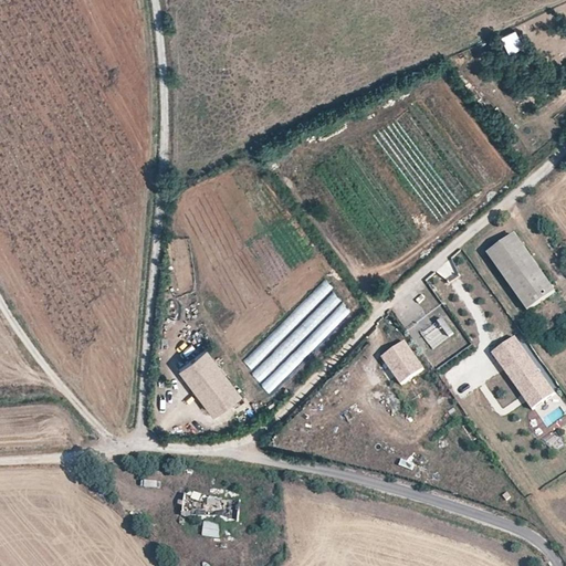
[(387,113),(379,118),(392,138),(400,133),(387,113)]
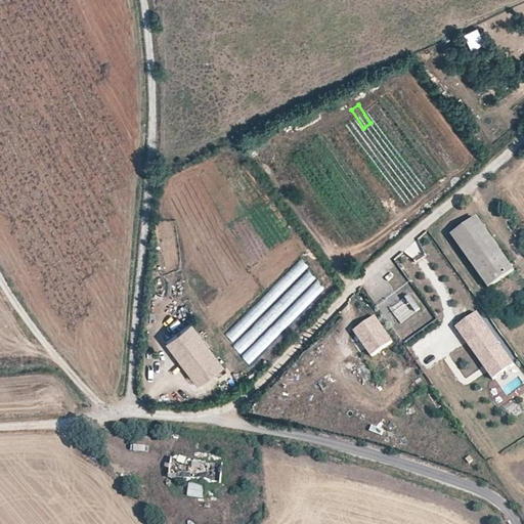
[(476,215),(450,232),(486,286),(512,268),(476,215)]
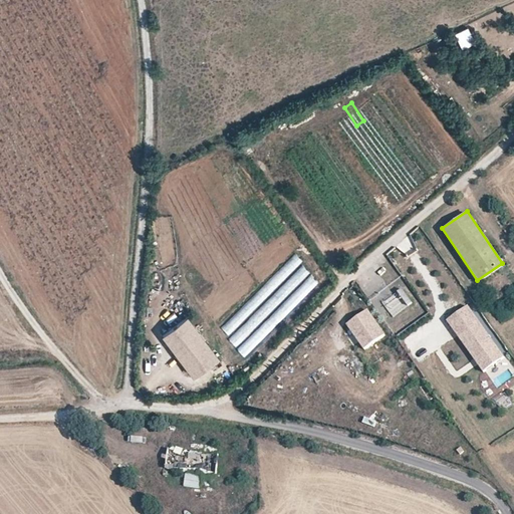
[(402,288),(398,291),(408,304),(412,301),(402,288)]
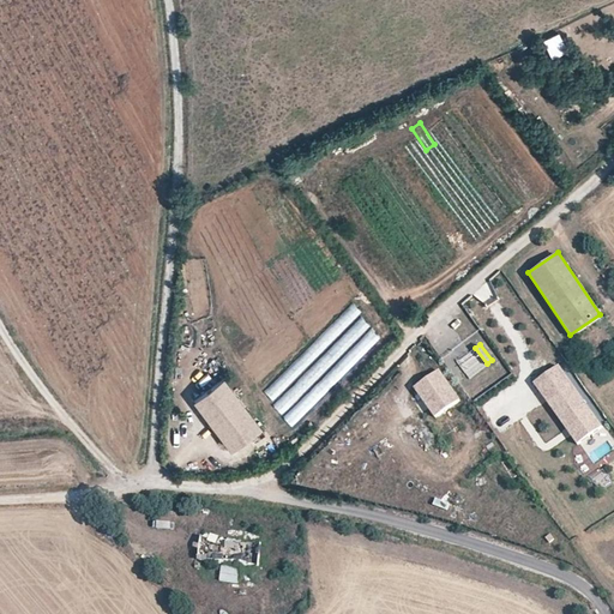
[(601,426),(558,365),(534,381),(577,443),(601,426)]
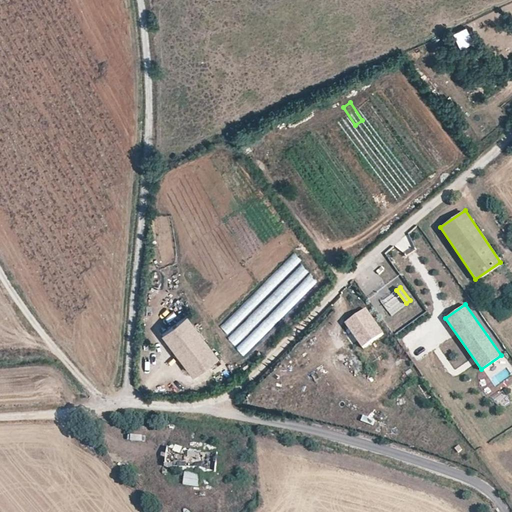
[(383,334),(365,309),(345,324),(363,348),(383,334)]
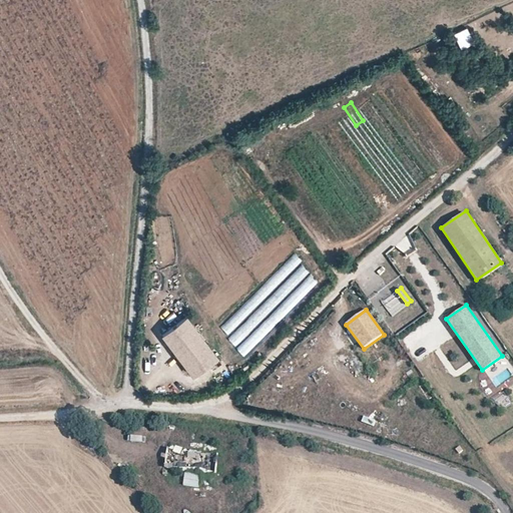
[(186,319),(162,337),(193,378),(217,360),(186,319)]
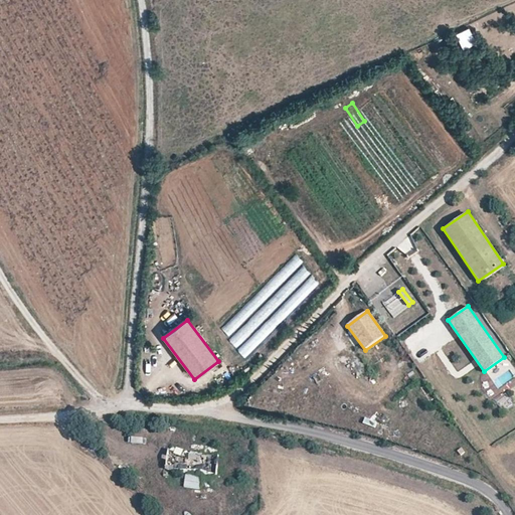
[(387,384),(382,390),(391,398),(397,393),(387,384)]
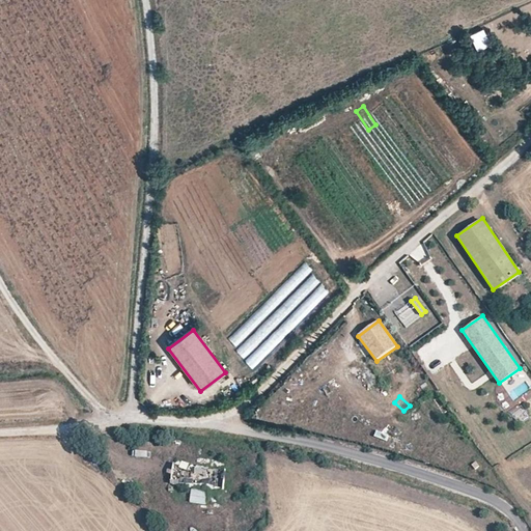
[(225,470),(172,465),(169,485),(223,491),(225,470)]
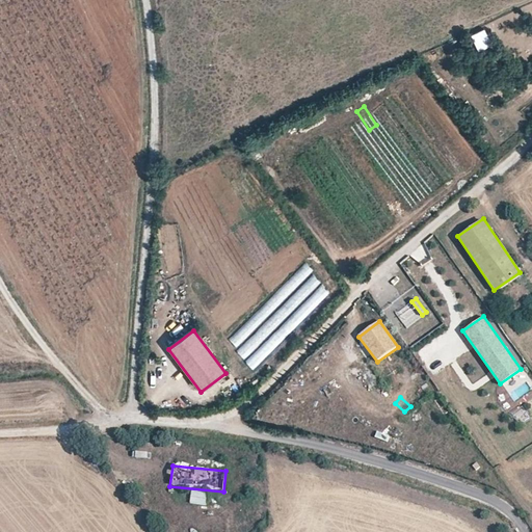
[(190,490),(189,504),(206,506),(207,491),(190,490)]
